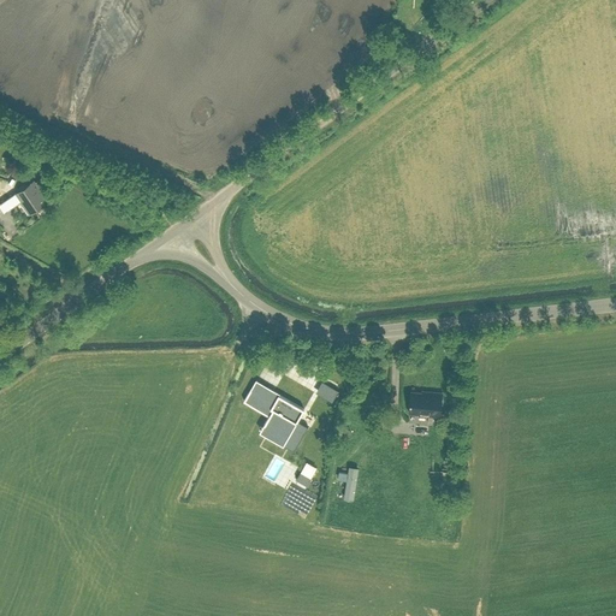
[(37,176),(43,185),(53,177),(47,169),(37,176)]
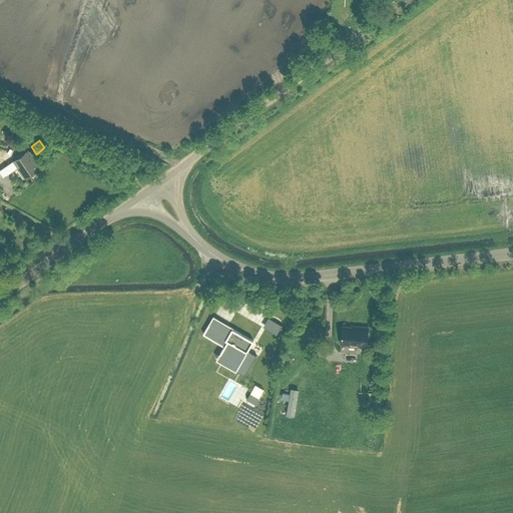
[(24,178),(40,168),(27,150),(13,160),(17,167),(16,167),(24,178)]
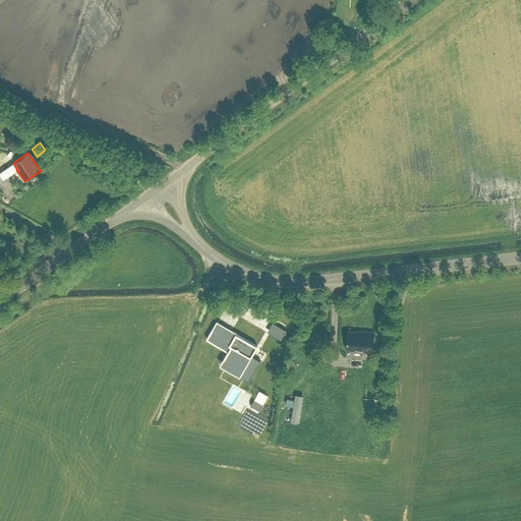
[(6,166),(12,162),(7,155),(1,159),(6,166)]
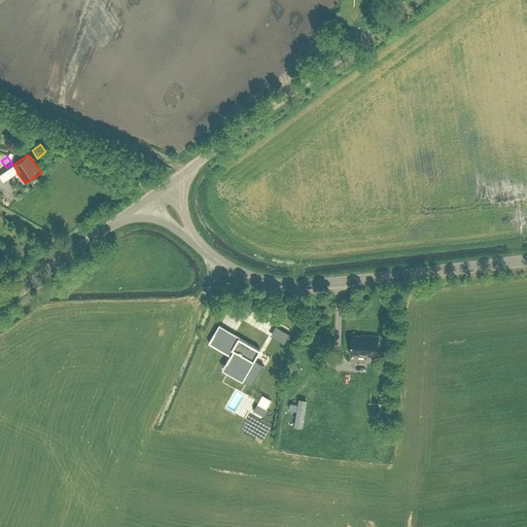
[(278,327),(273,337),(284,344),(289,334),(278,327)]
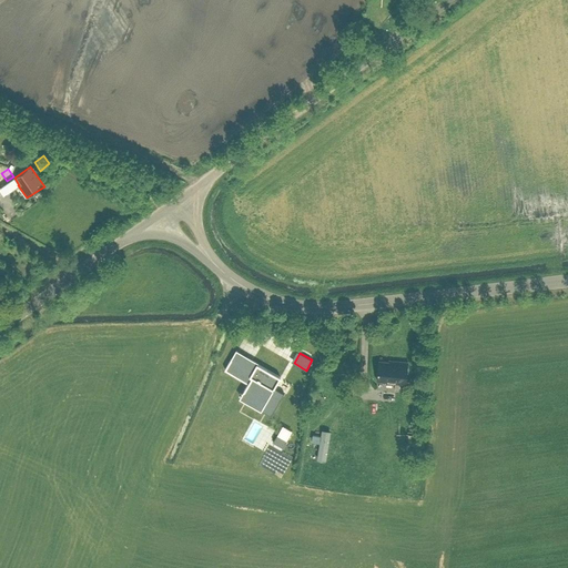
[(231,358),(225,369),(249,383),(243,391),(244,391),(246,388),(256,394),(254,397),(264,402),(260,409),(271,416),(284,393),(274,387),(281,377),(257,364),(256,363),(252,371),(231,358)]
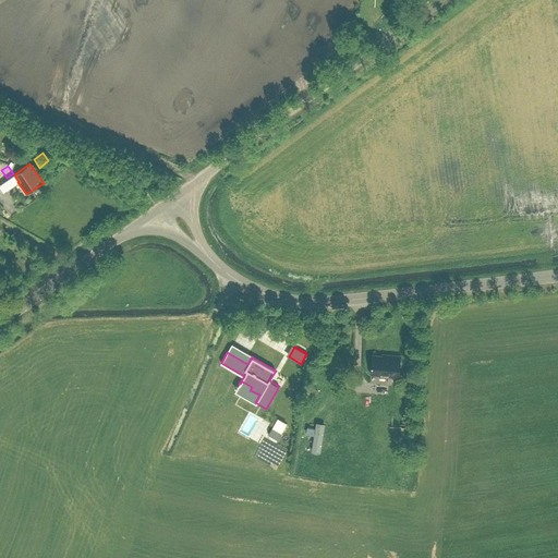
[(399,376),(401,355),(387,354),(387,356),(372,354),(371,374),(399,376)]
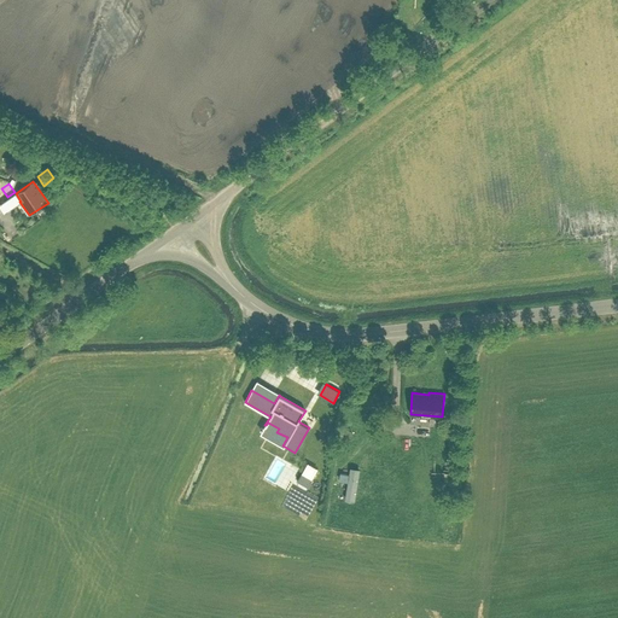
[(342,477),(348,478),(344,497),(353,499),(359,466),(350,465),(349,468),(344,467),(342,477)]
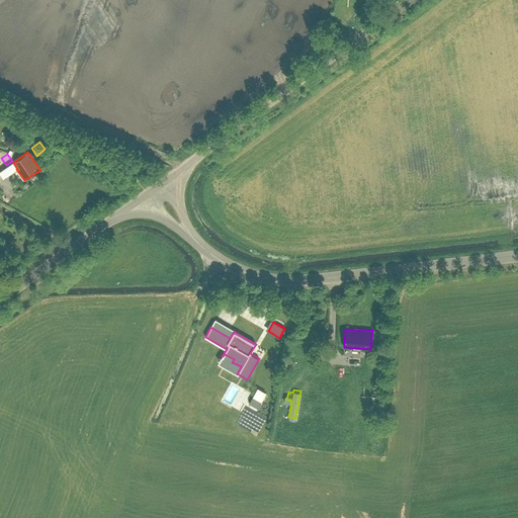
[(253,397),(249,403),(258,408),(262,402),(253,397)]
